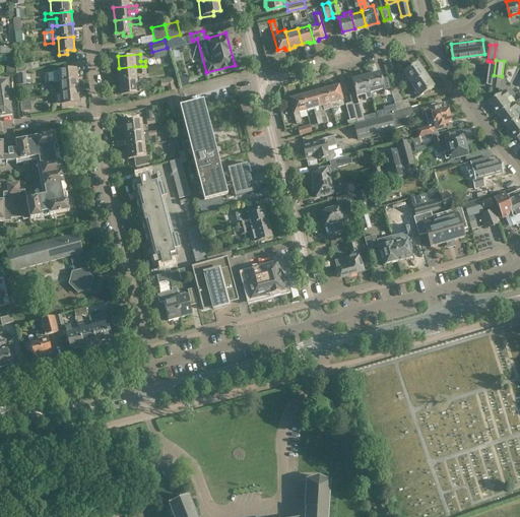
[(426,72),(417,61),(403,70),(411,82),(426,72)]
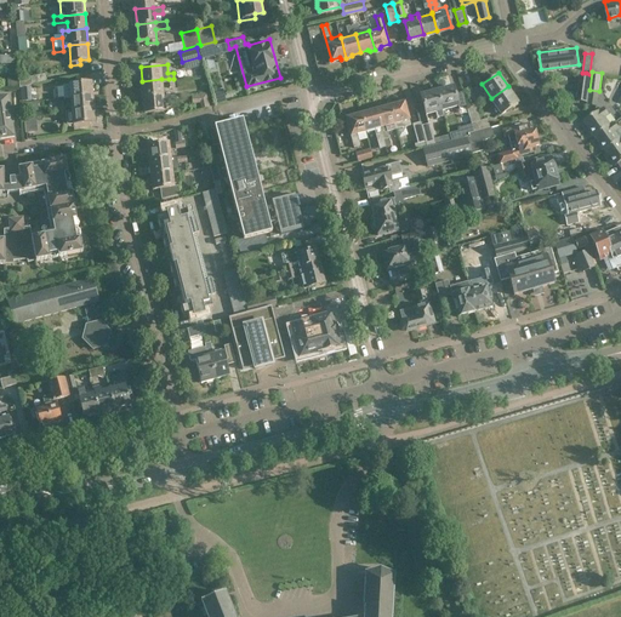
[(587,98),(590,74),(586,73),(582,73),(580,73),(579,84),(577,97),(587,98)]
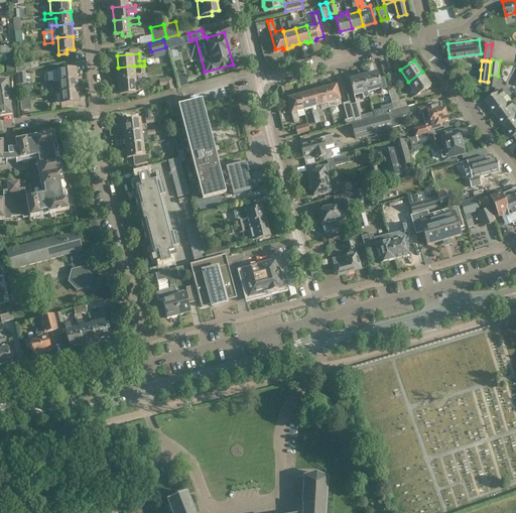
[(25,61),(15,63),(17,71),(27,68),(25,61)]
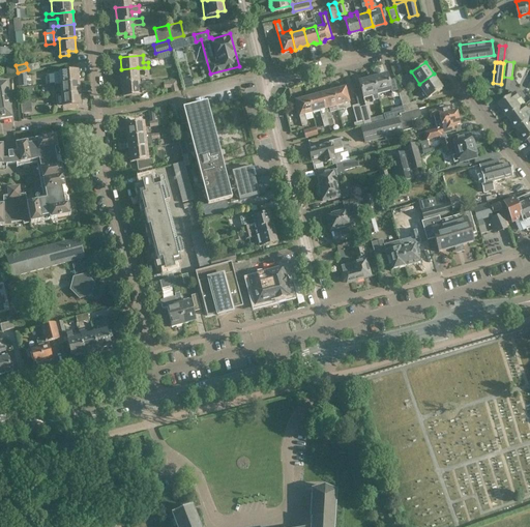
[(400,63),(394,65),(399,76),(403,74),(400,63)]
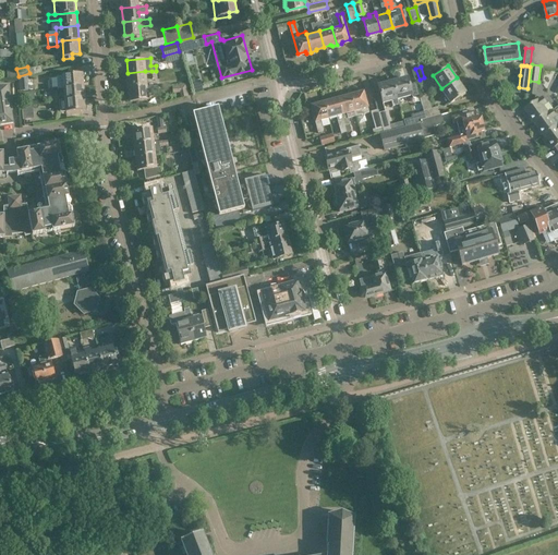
[(128,73),(129,86),(146,84),(145,71),(128,73)]
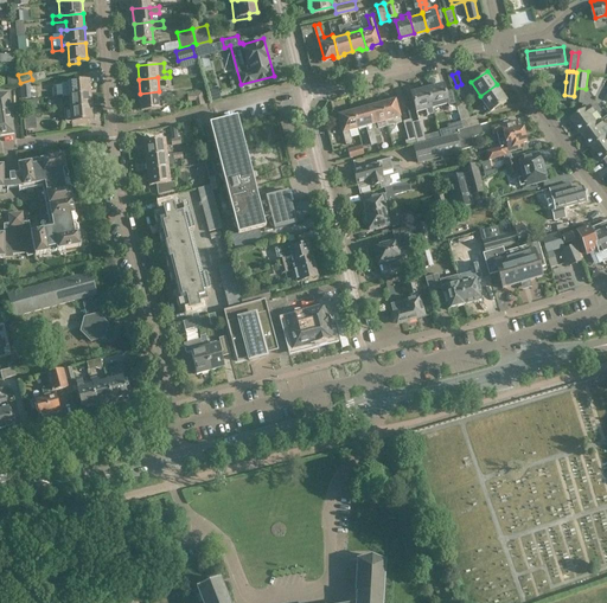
[(90,91),(89,78),(61,81),(62,94),(69,94),(69,92),(90,91)]
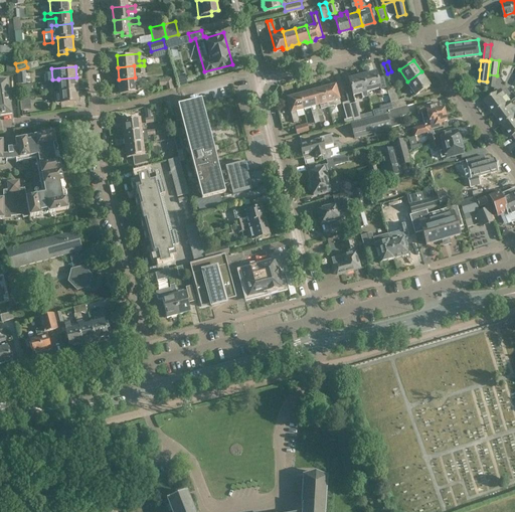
[(366,90),(380,86),(375,69),(362,73),(366,90)]
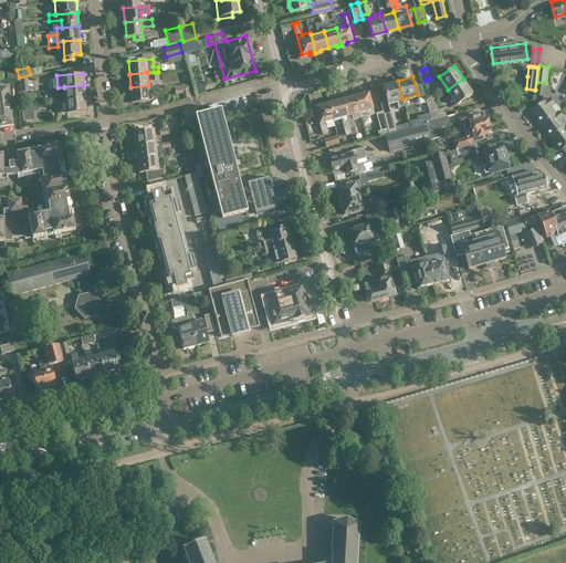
[(448,90),(457,102),(471,92),(463,79),(448,90)]
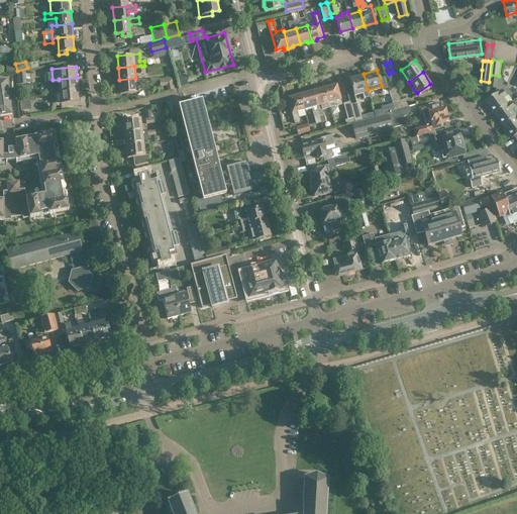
[(364,96),(370,95),(368,90),(364,74),(349,77),(354,93),(362,91),(364,96)]
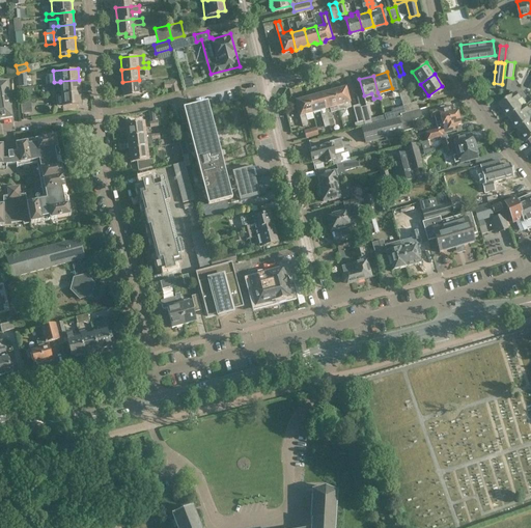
[(191,77),(184,79),(186,87),(193,85),(191,77)]
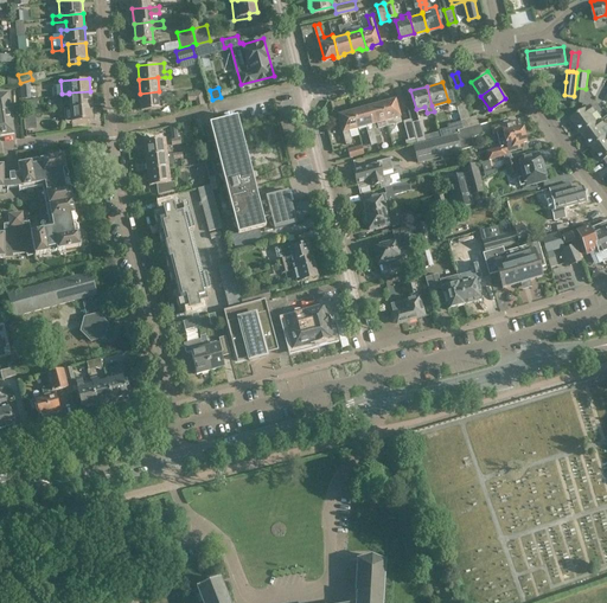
[(0,90),(0,132),(14,130),(8,90),(0,90)]
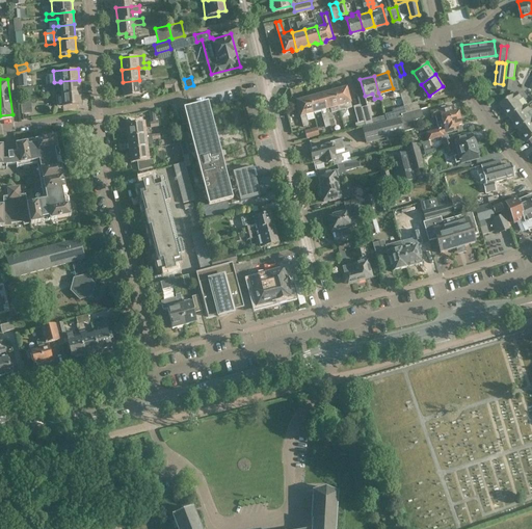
[(60,81),(60,82),(61,93),(80,91),(79,80),(60,81)]
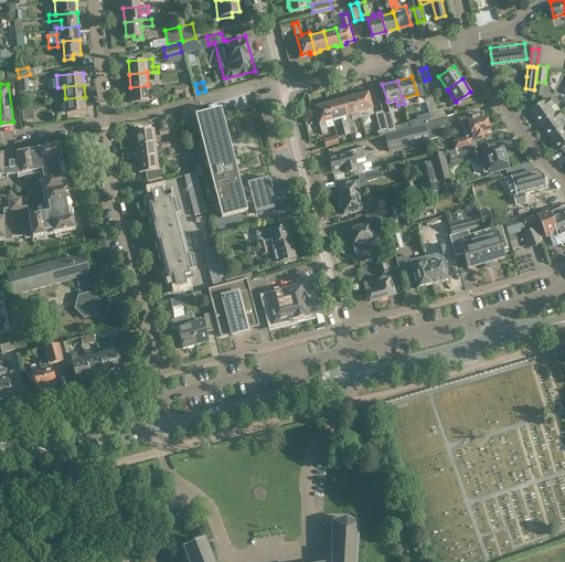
[(159,85),(148,85),(130,87),(131,101),(149,99),(148,92),(159,91),(159,85)]
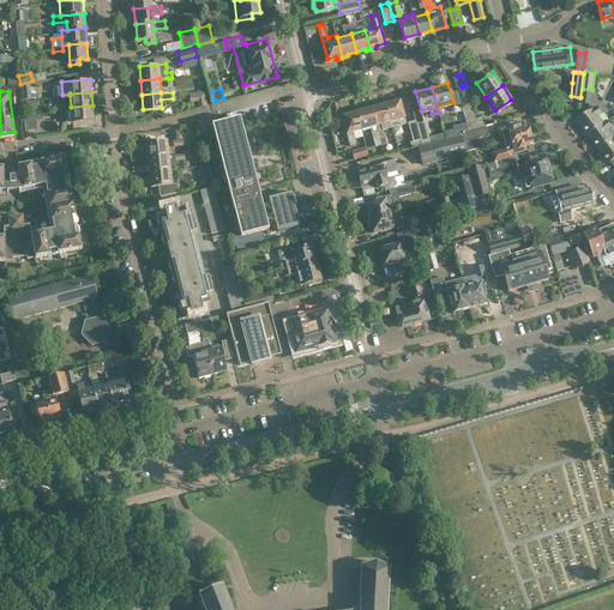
[(385,100),(391,125),(405,121),(399,98),(391,101),(390,98),(385,100)]
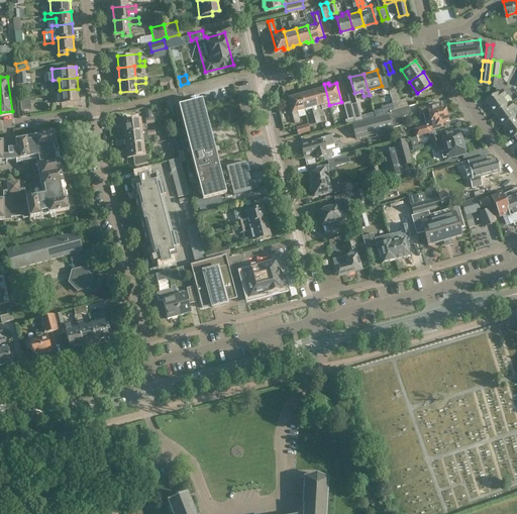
[(322,107),(329,105),(324,84),(319,86),(319,87),(312,89),(319,114),(323,113),(322,107)]
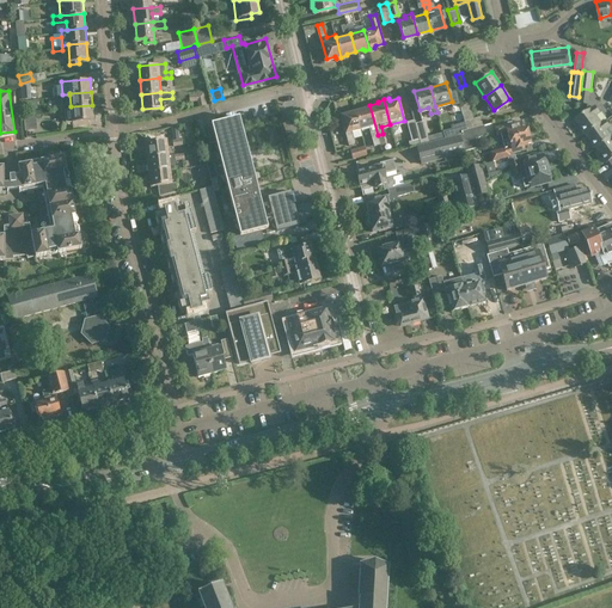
[(469,102),(460,104),(463,112),(465,118),(473,116),(469,102)]
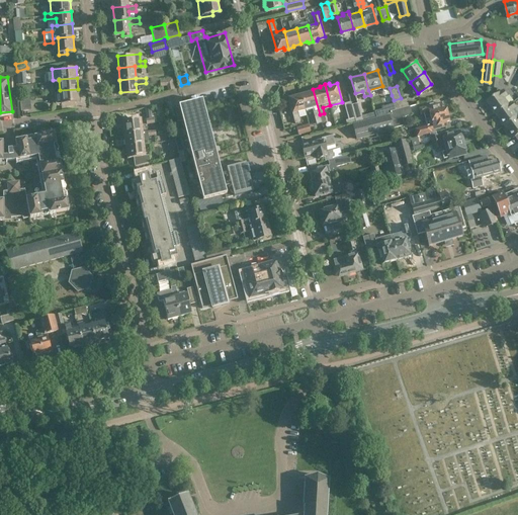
[(509,102),(505,95),(508,93),(504,88),(501,90),(487,100),(492,107),(491,107),(494,111),(494,110),(496,112),(509,102)]
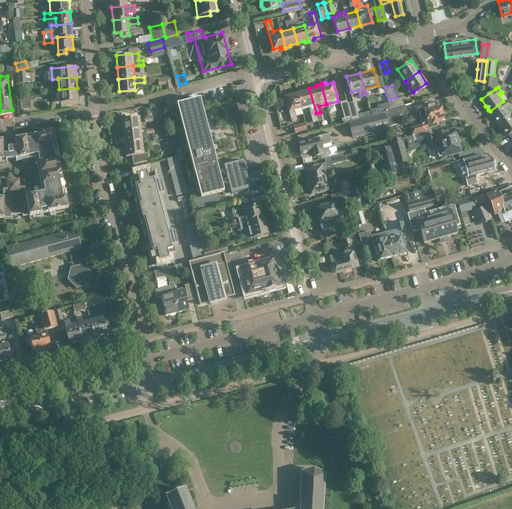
[(59,89),(54,90),(55,101),(60,100),(78,99),(77,88),(59,89)]
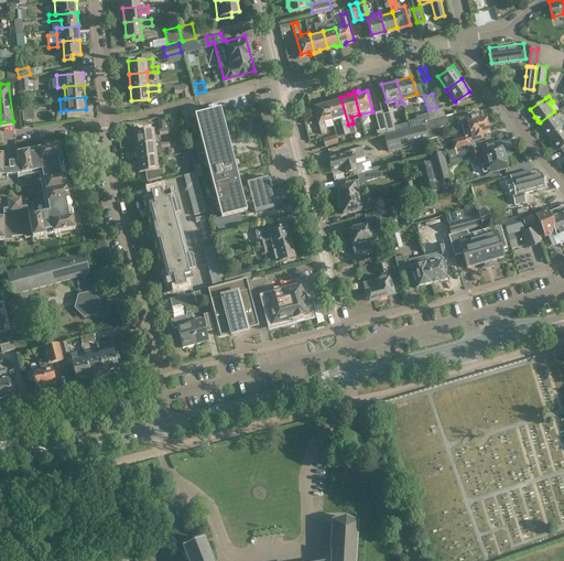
[(344,132),(350,131),(348,125),(340,97),(334,99),(332,98),(327,99),(332,117),(339,115),(344,132)]
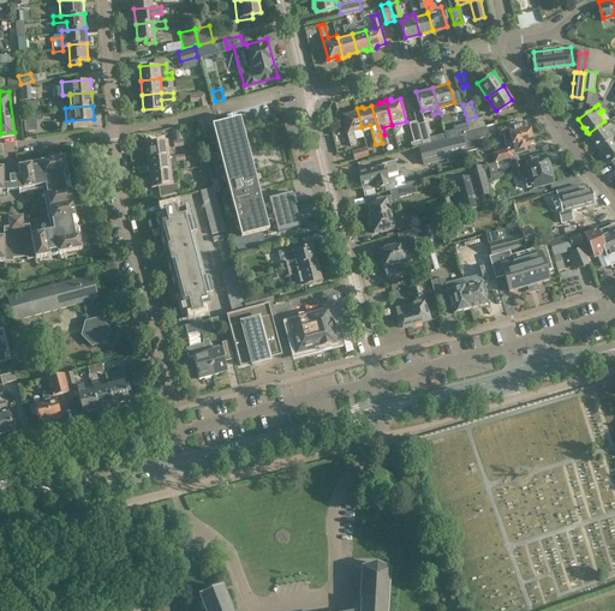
[(357,108),(352,109),(351,112),(342,114),(351,143),(356,142),(353,130),(362,127),(357,108)]
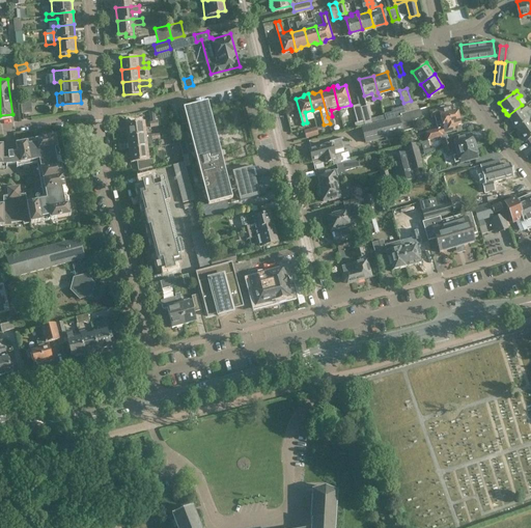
[(411,101),(403,103),(403,104),(406,110),(419,106),(417,99),(411,101)]
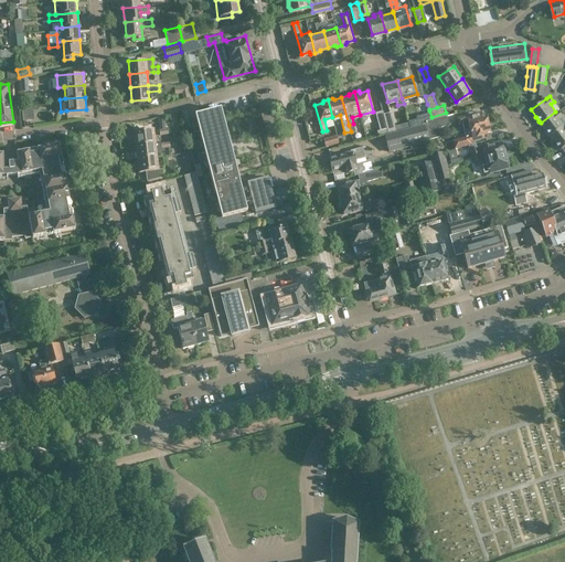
[(268,176),(260,177),(247,181),(240,183),(236,167),(234,161),(231,162),(221,120),(223,119),(221,108),(190,116),(194,130),(199,129),(222,215),(245,210),(246,213),(255,211),(276,205),(268,176)]
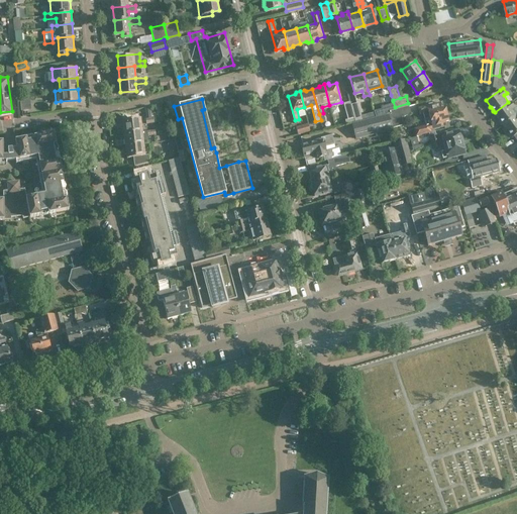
[(354,120),(353,116),(350,102),(349,99),(343,101),(348,117),(344,118),(345,122),(351,121),(354,120)]
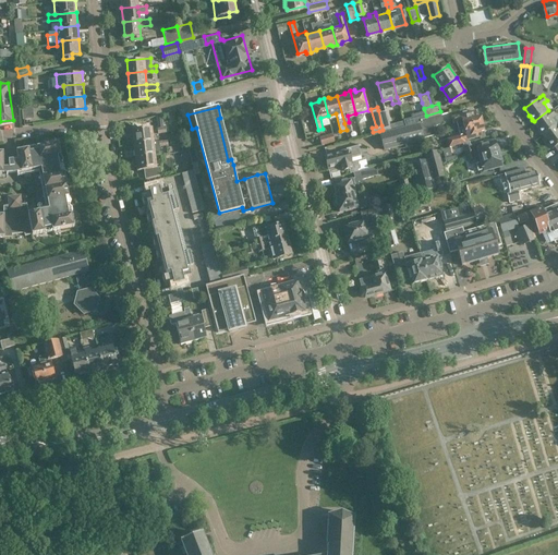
[(378,110),(381,125),(383,130),(391,127),(386,107),(378,110)]
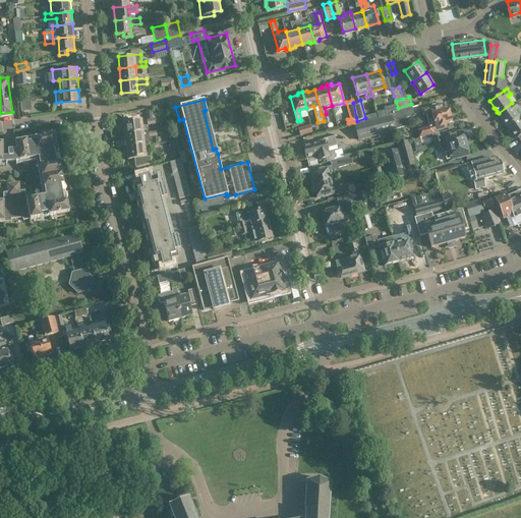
[(520,115),(516,108),(519,106),(515,100),(512,103),(499,113),(503,119),(503,120),(505,124),(506,123),(507,125),(520,115)]
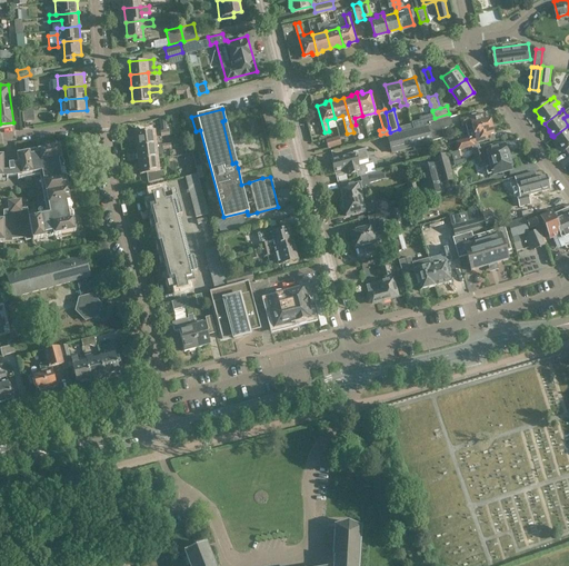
[(491,122),(488,113),(486,115),(483,110),(460,117),(460,118),(461,122),(467,121),(468,128),(472,127),(491,122)]
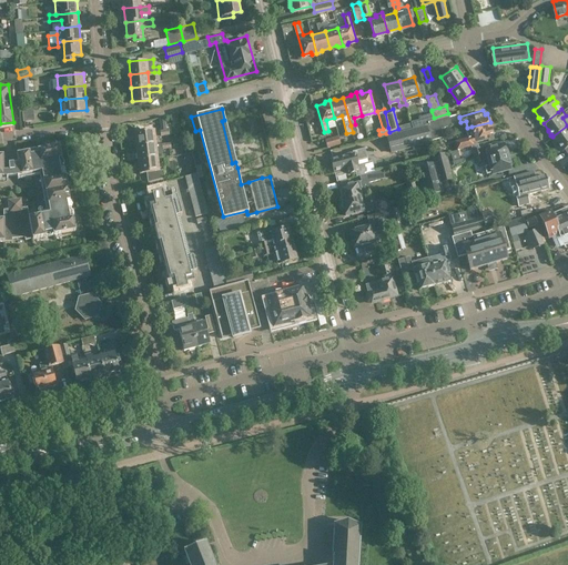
[(429,119),(434,118),(432,111),(418,114),(419,117),(411,119),(412,125),(427,122),(429,121),(429,119)]
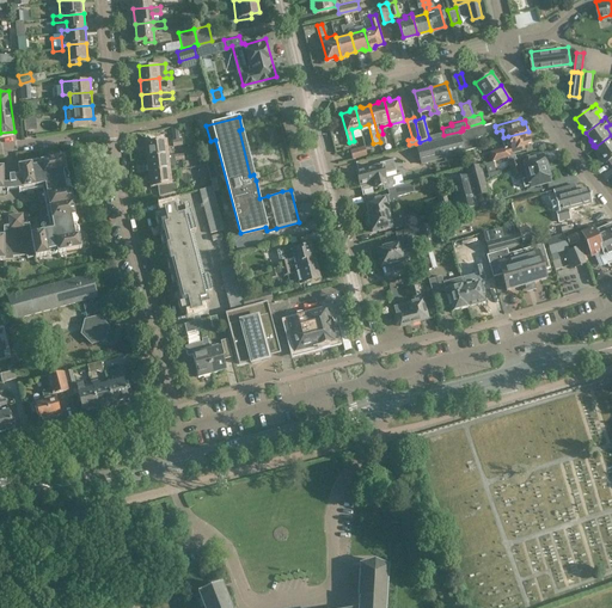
[(460,131),(465,147),(478,145),(476,135),(487,131),(484,122),(483,122),(467,127),(463,128),(463,130),(460,131)]
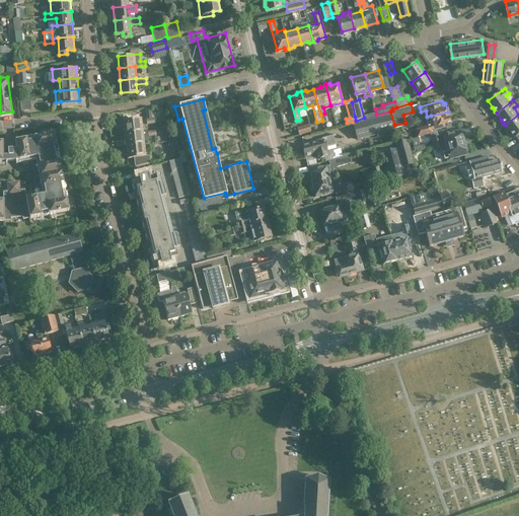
[(353,122),(357,137),(394,127),(394,125),(390,112),(364,118),(356,121),(353,122)]
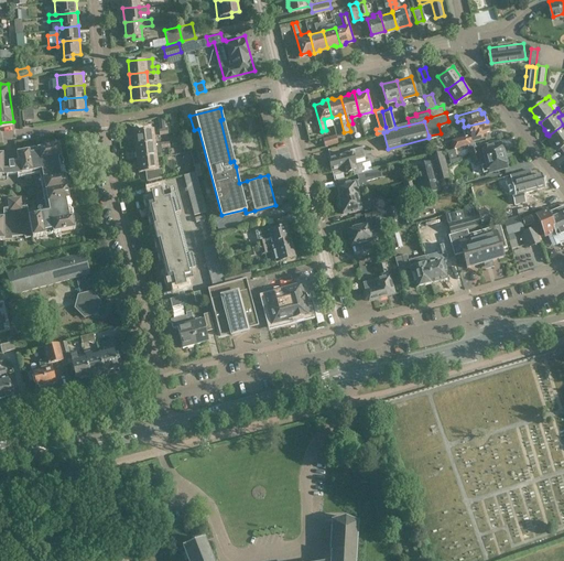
[(458,138),(452,140),(453,147),(467,142),(472,141),(472,139),(485,136),(484,131),(489,130),(487,121),(468,126),(464,127),(463,128),(464,135),(458,137),(458,138)]
